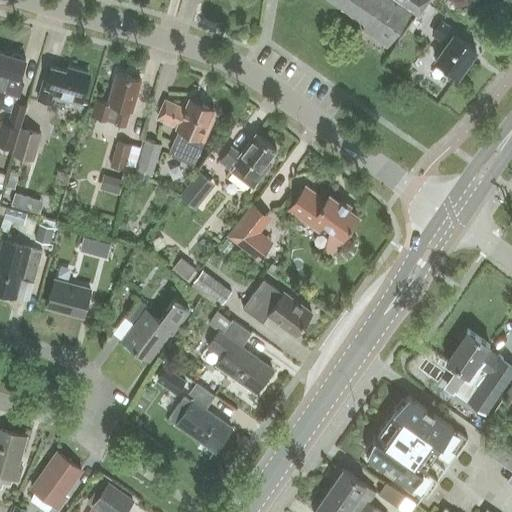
[(337,0),(336,2),(363,21),(377,0),(337,0)]
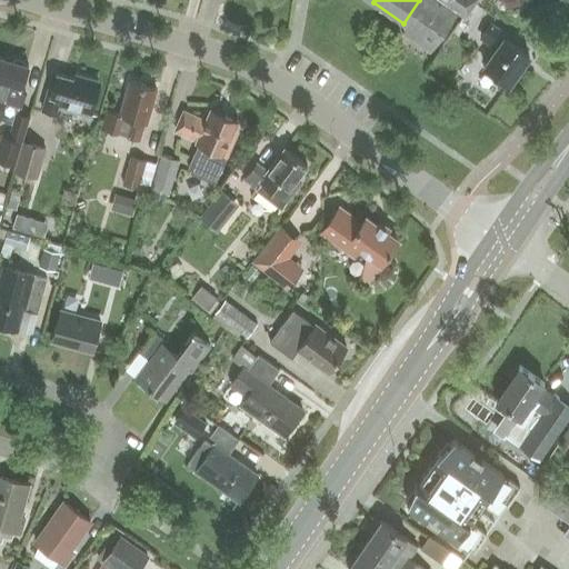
[(419,0),(403,23),(419,33),(415,39),(429,50),(456,11),(441,0),(419,0)]
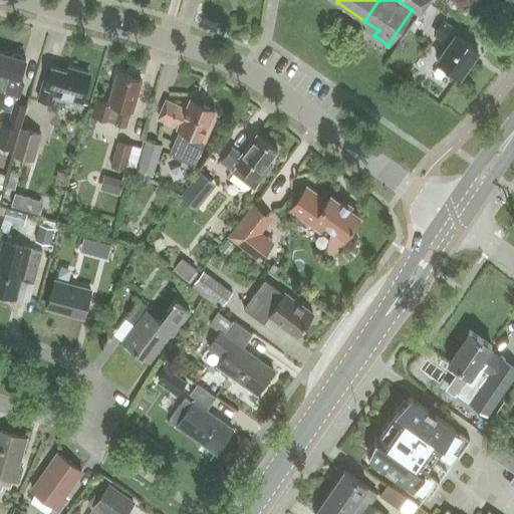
[(428,0),(399,0),(412,10),(419,14),(428,0)]
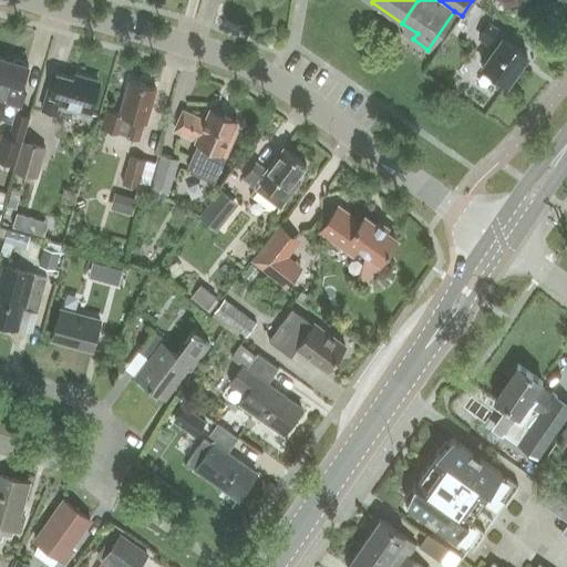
[(507,86),(529,55),(504,38),(506,34),(487,21),(475,39),(491,49),(478,66),(507,86)]
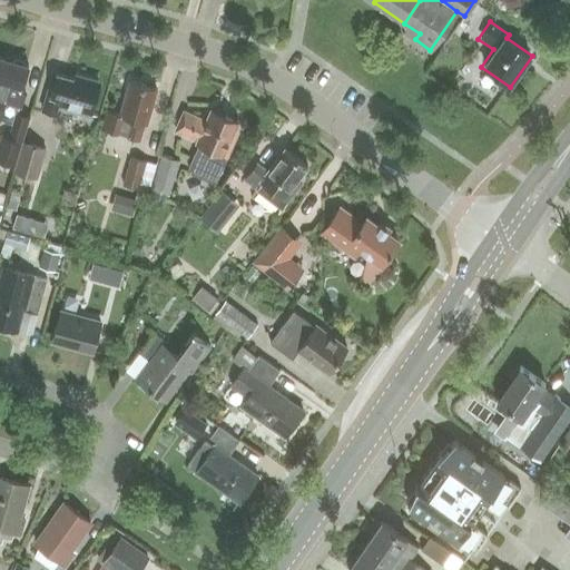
[(21,89),(28,67),(0,57),(0,115),(5,101),(20,106),(25,90),(21,89)]
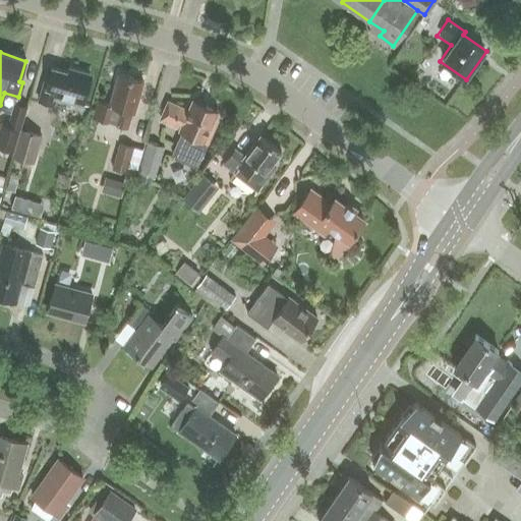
[(82,107),(91,79),(89,78),(90,74),(69,68),(68,72),(52,68),(48,82),(44,81),(39,101),(53,105),(55,99),(82,107)]
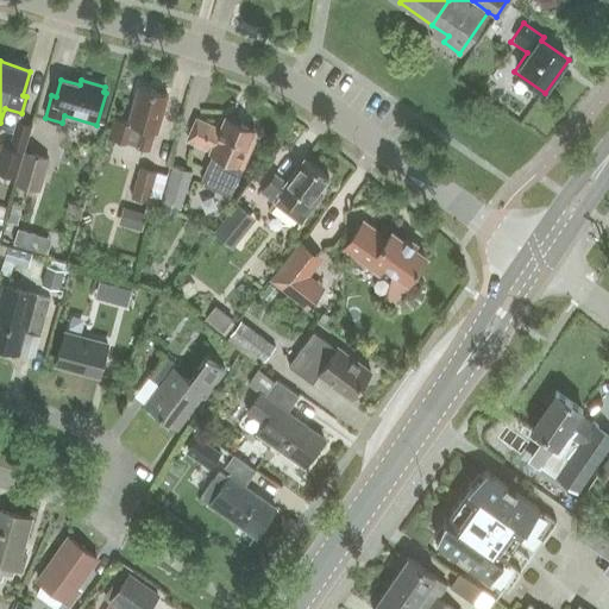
[(156,132),(167,95),(139,88),(129,124),(115,120),(110,139),(150,151),(155,132),(156,132)]
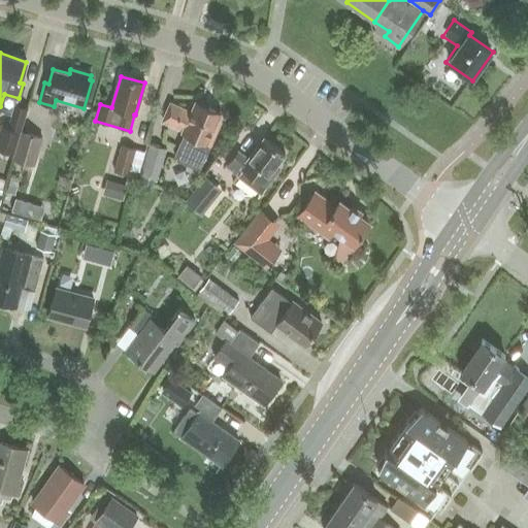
[(205,143),(219,113),(196,103),(191,113),(170,104),(162,121),(184,131),(183,133),(184,133),(174,156),(192,164),(191,165),(199,169),(209,147),(200,143),(201,141),(205,143)]
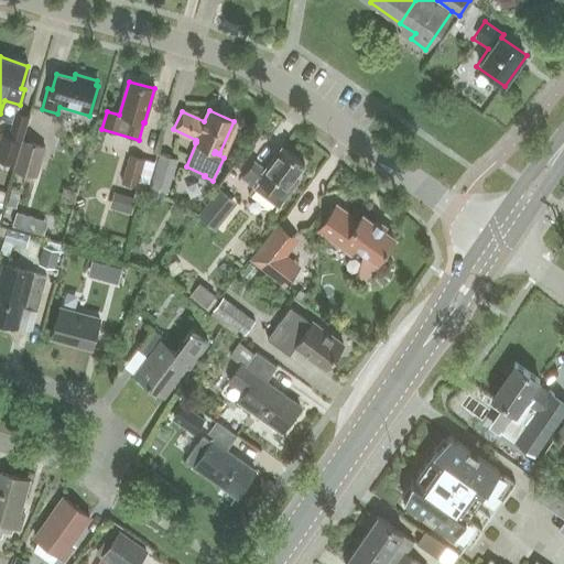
[(0,160),(14,164),(21,141),(29,117),(15,112),(8,137),(0,134),(0,136),(0,160)]
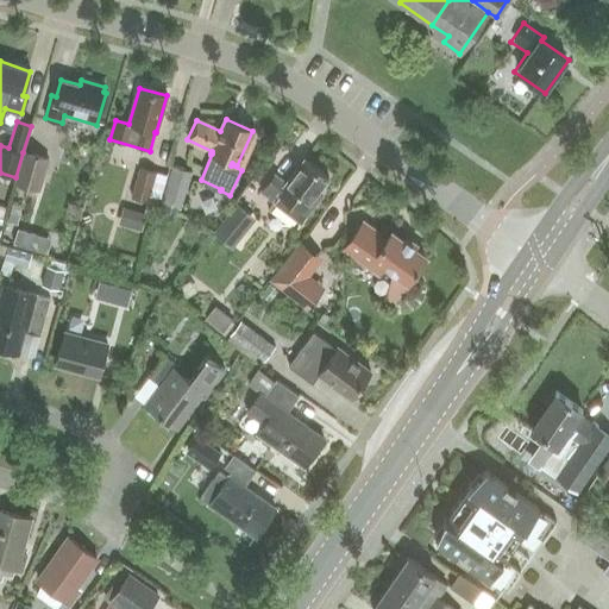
[(23,152),(16,177),(14,183),(39,190),(48,159),(23,152)]
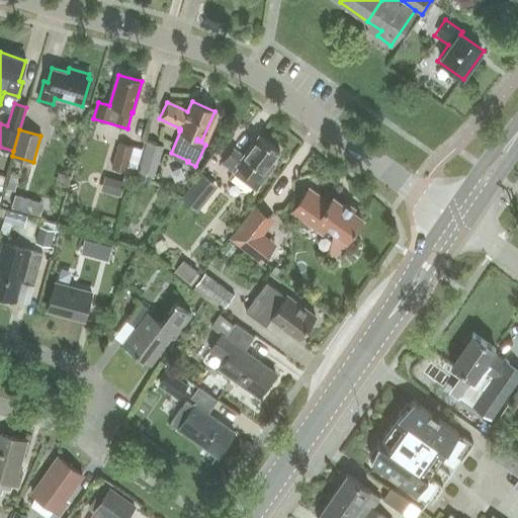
[(233,149),(222,164),(235,173),(255,189),(260,182),(273,166),(269,164),(278,152),(258,136),(242,156),(233,149)]
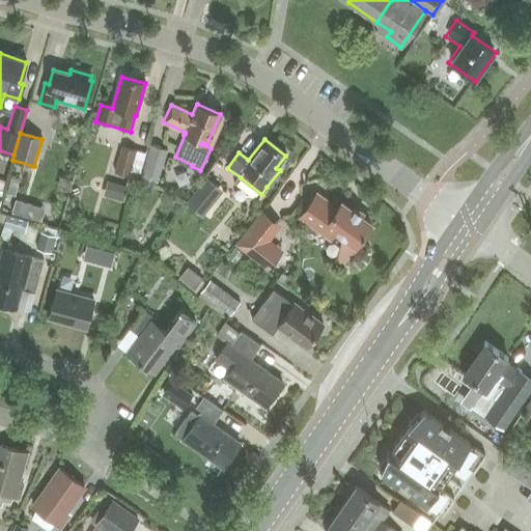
[(159,183),(163,166),(167,149),(149,144),(137,190),(152,194),(156,182),(159,183)]
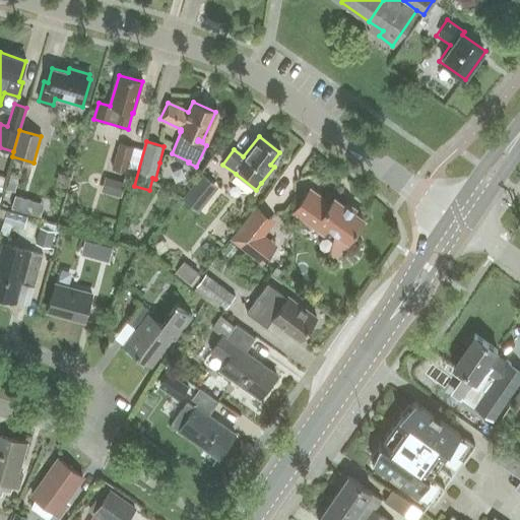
[(126,173),(133,148),(119,143),(112,169),(126,173)]
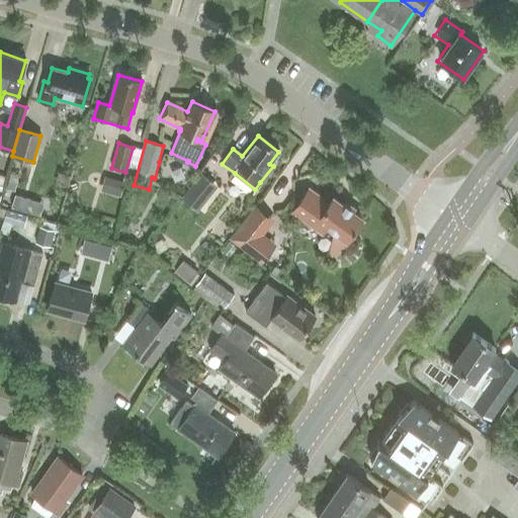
[(218,184),(201,172),(181,197),(197,209),(218,184)]
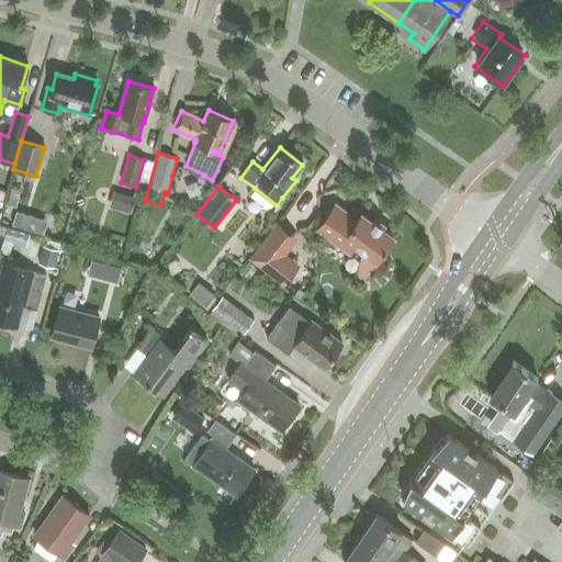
[(112,203),(133,210),(137,195),(117,189),(112,203)]
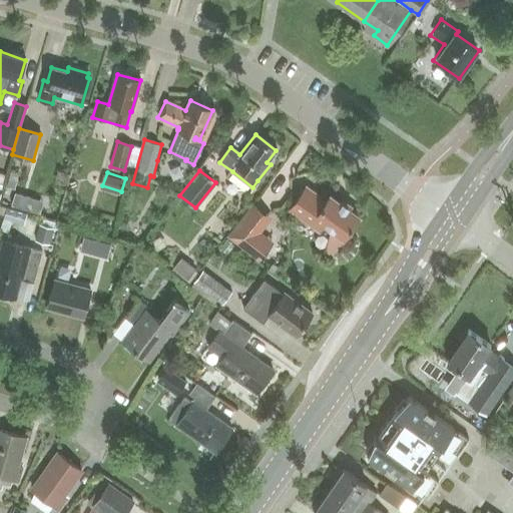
[(339,204),(329,197),(325,202),(305,188),(289,210),(319,230),(324,223),(344,237),(358,217),(348,210),(350,206),(342,200),(339,204)]
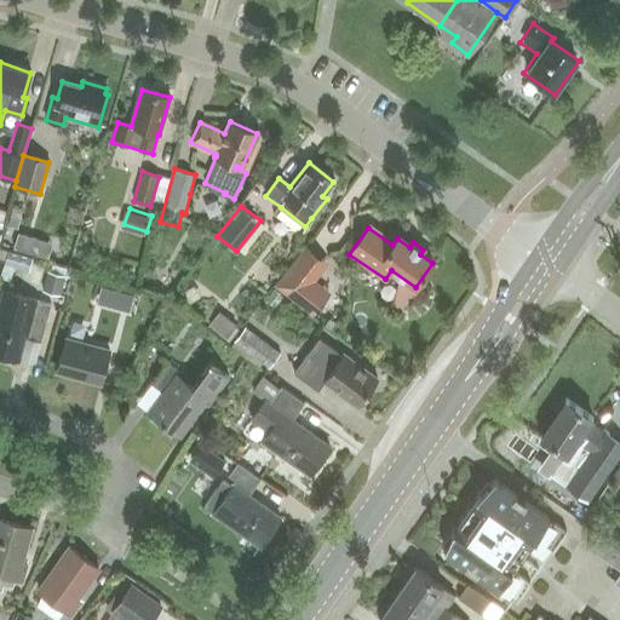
[(51,254),(55,237),(21,230),(17,247),(51,254)]
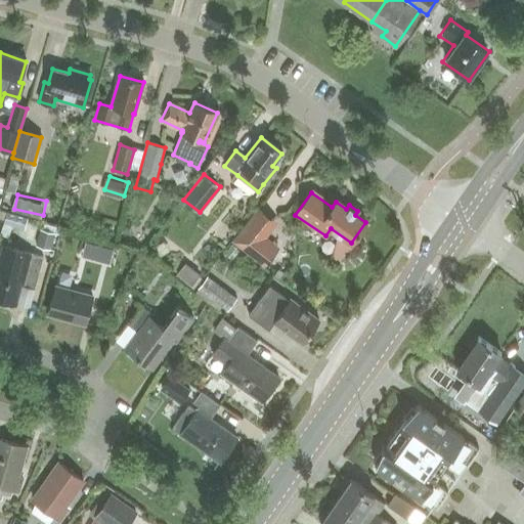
[(242,226),(244,228),(233,242),(241,248),(264,265),(279,246),(266,236),(276,223),(258,207),(242,226)]
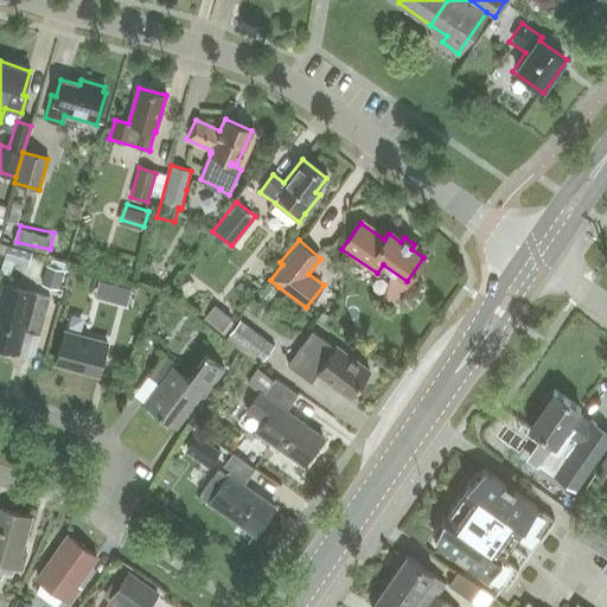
[(5,254),(4,259),(13,261),(27,266),(31,253),(7,246),(5,254)]
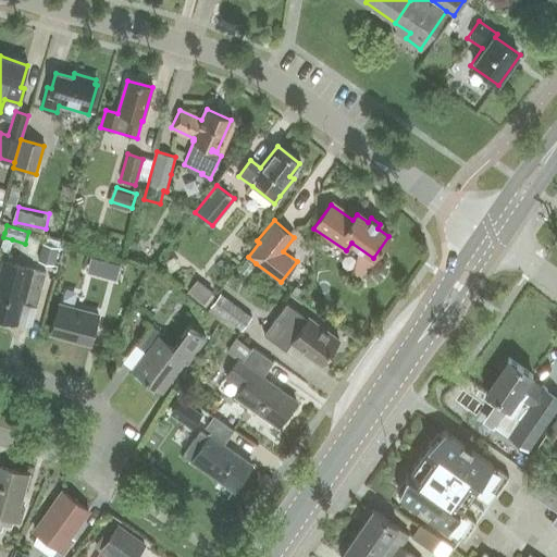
[(59,246),(42,242),(38,260),(53,264),(59,246)]
